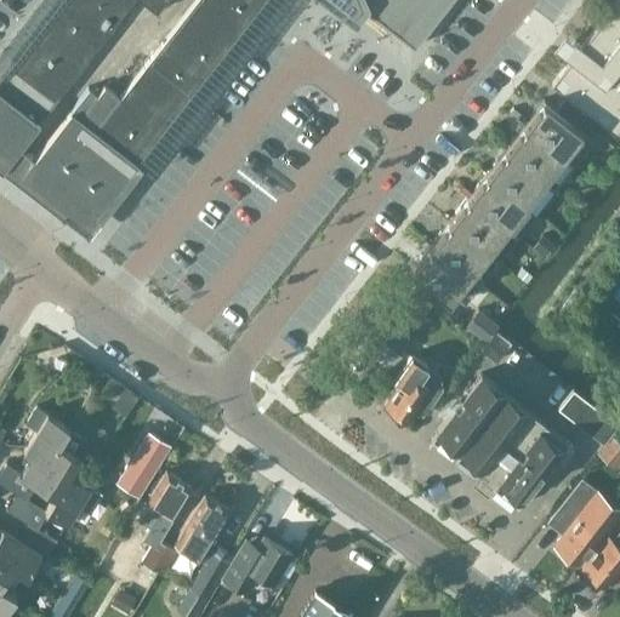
[(97,51),(121,21),(95,0),(67,0),(55,17),(97,51)]
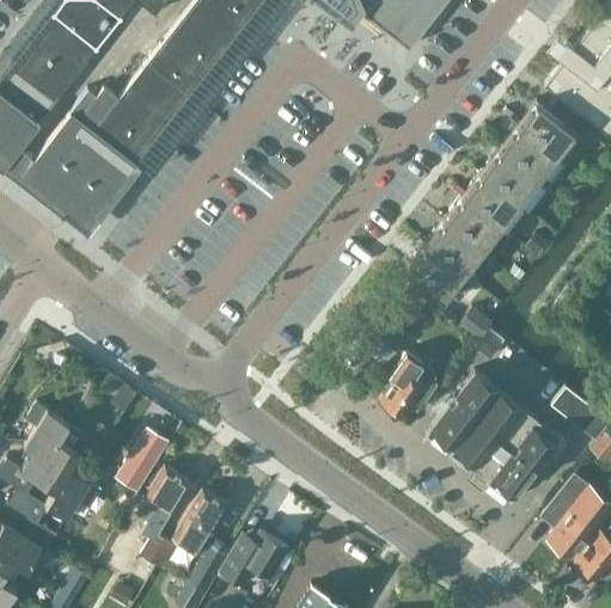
[(93,0),(120,20),(134,0),(93,0)]
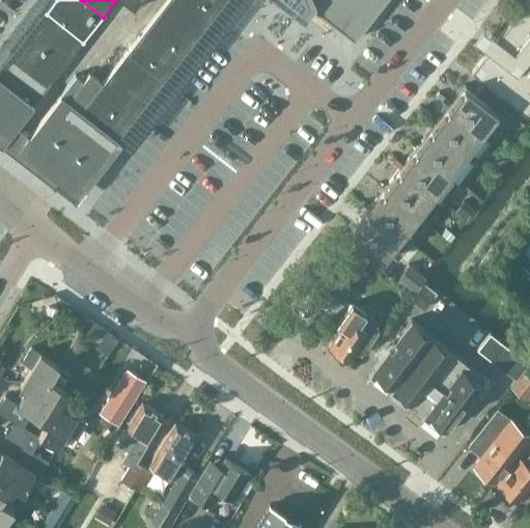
[(117,0),(135,14),(145,0),(117,0)]
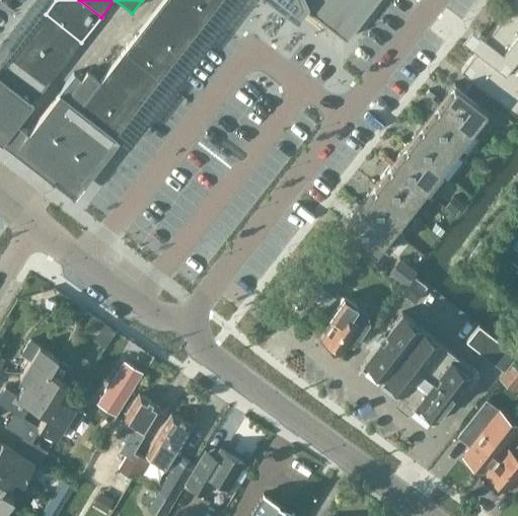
[(160,21),(153,29),(182,53),(210,18),(187,0),(166,0),(154,16),(160,21)]
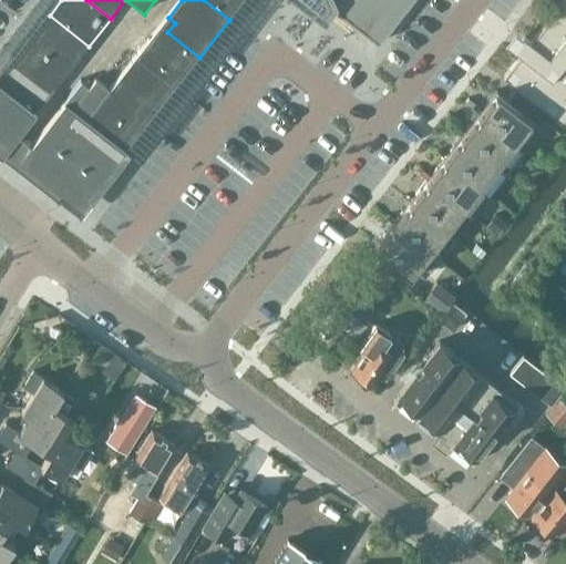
[(204,0),(229,20),(244,0),(204,0)]
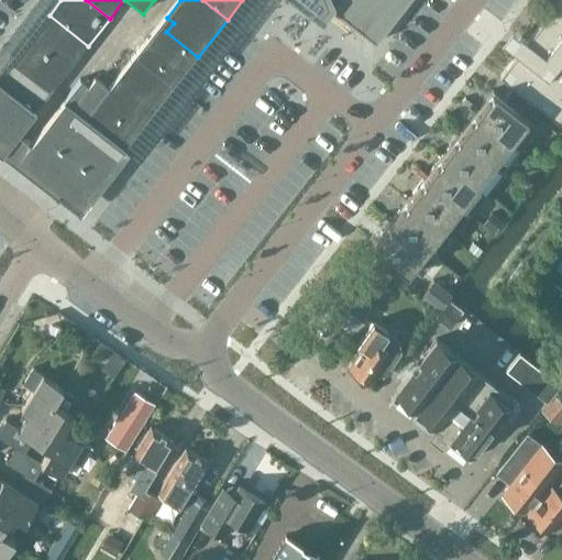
[(293,0),(307,11),(315,0),(317,0),(378,48),(414,0),(293,0)]
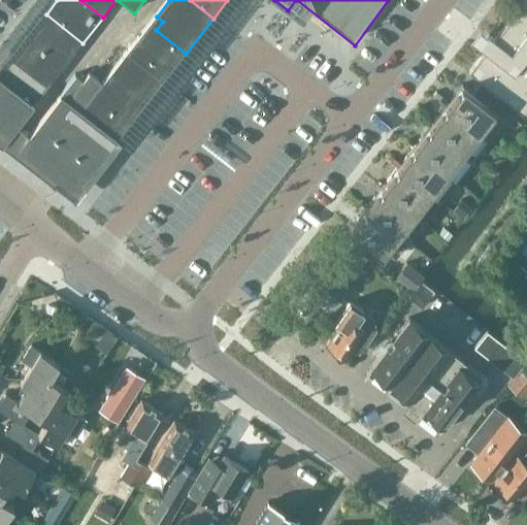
[(526,6),(525,5),(495,43),(489,38),(480,51),(486,55),(470,75),(526,119),(526,6)]
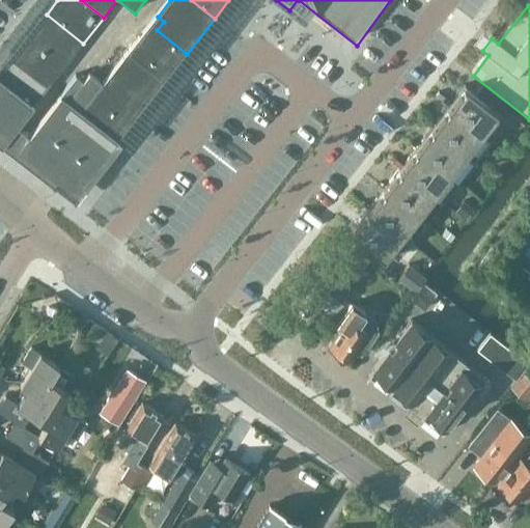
[(49,88),(83,44),(47,15),(12,59),(49,87),(49,88)]
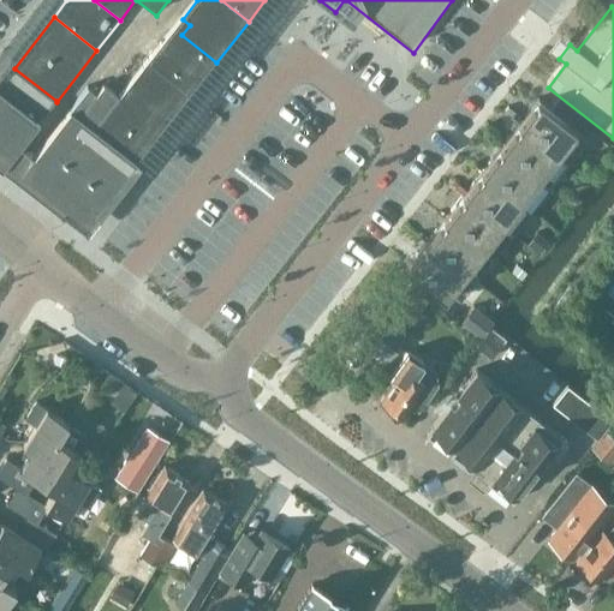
[(183,19),(159,51),(201,83),(216,63),(182,35),(190,25),(183,19)]
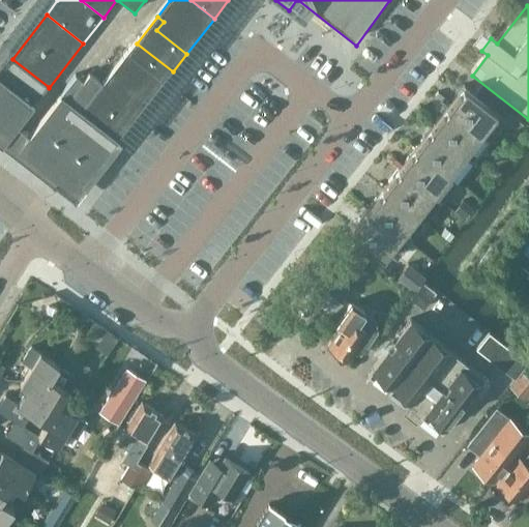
[(137,44),(123,61),(159,89),(173,71),(137,44)]
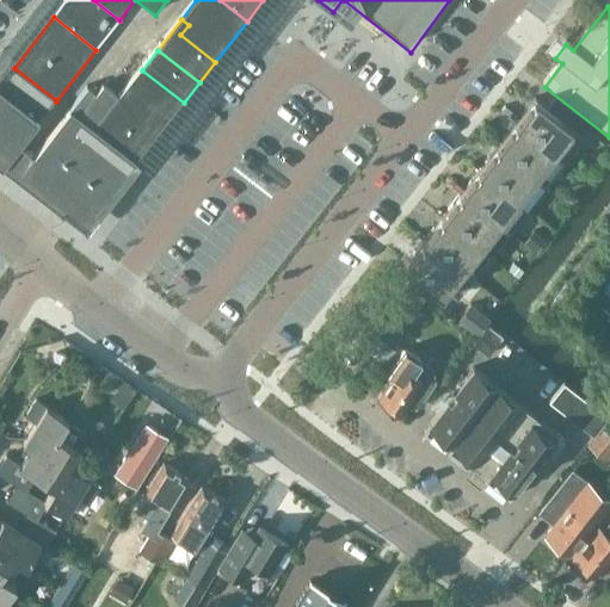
[(13,67),(0,84),(0,99),(35,127),(53,104),(56,100),(14,68),(13,67)]
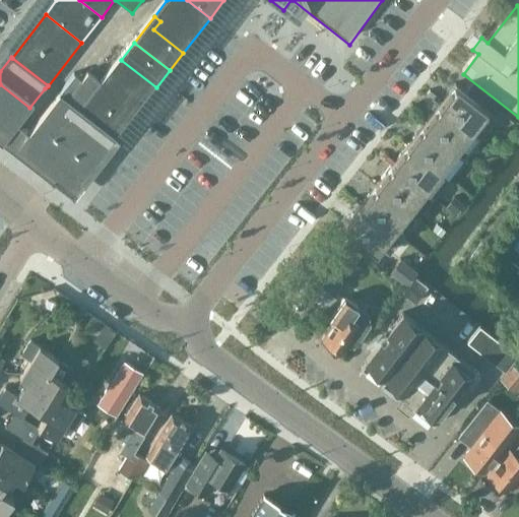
[(102,84),(101,85),(136,114),(156,87),(121,60),(102,84)]
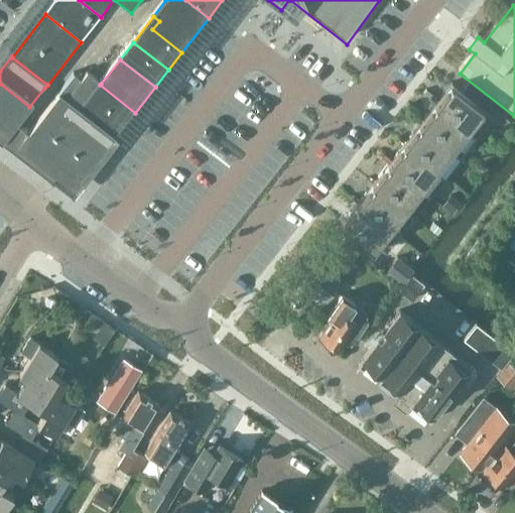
[(82,81),(67,100),(115,138),(135,113),(100,85),(101,84),(88,74),(82,81)]
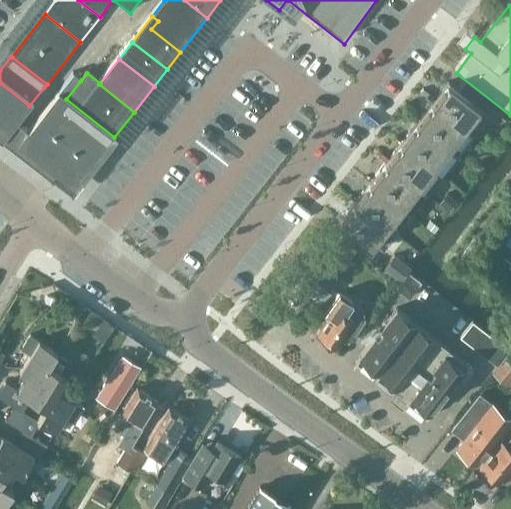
[(0,124),(8,130),(3,136),(5,137),(29,106),(0,83),(0,124)]
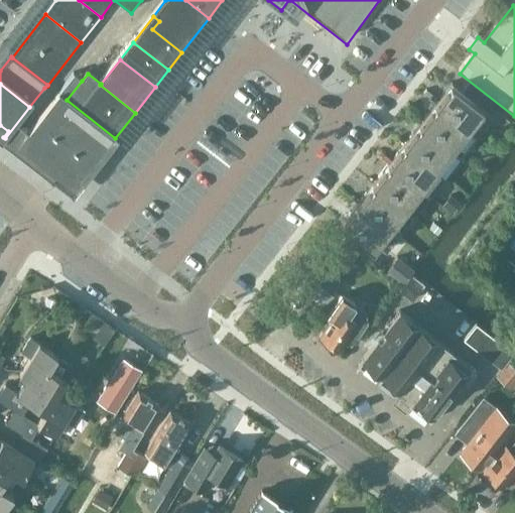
[(436,107),(478,139),(494,118),(453,86),(436,107)]
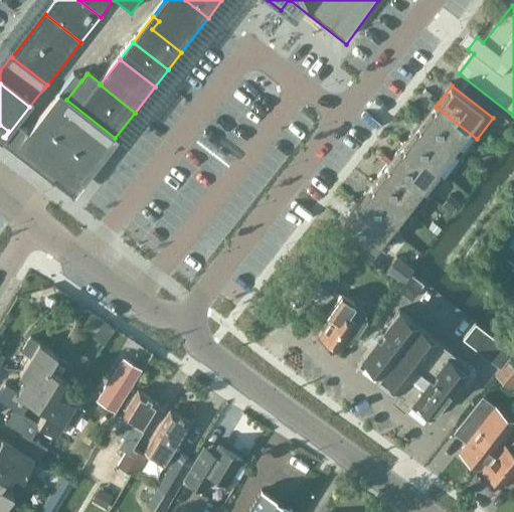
[(59,95),(17,148),(19,149),(31,158),(32,160),(33,159),(45,168),(44,169),(46,170),(58,179),(59,181),(60,180),(71,189),(71,190),(73,191),(74,189),(73,189),(82,178),(83,178),(84,177),(83,176),(93,165),(94,165),(95,164),(94,163),(103,152),(104,153),(105,151),(104,150),(113,139),(114,140),(115,138),(66,100),(59,95)]
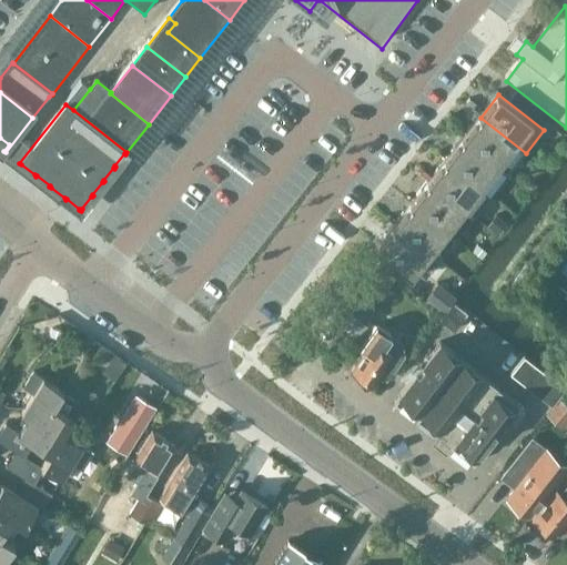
[(508,175),(526,153),(481,118),(463,139),(508,175)]
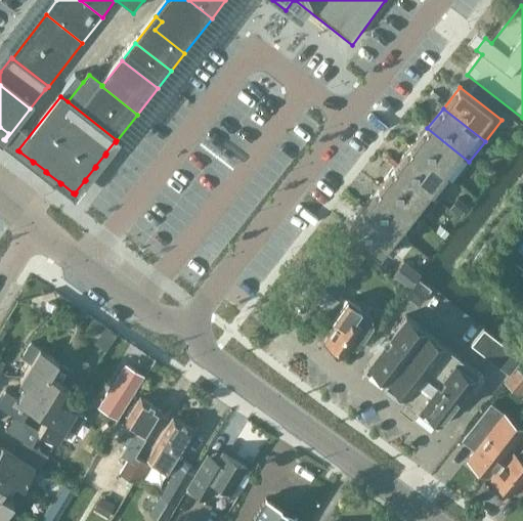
[(453,182),(469,162),(427,128),(411,148),(453,182)]
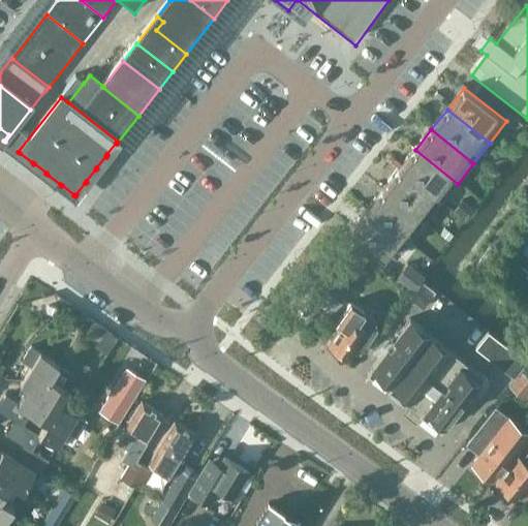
[(441,204),(458,184),(415,150),(399,171),(441,204)]
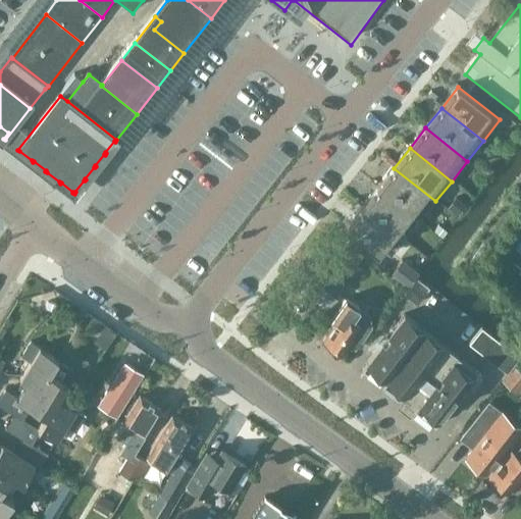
[(419,222),(435,201),(394,168),(378,189),(410,213),(409,214),(419,222)]
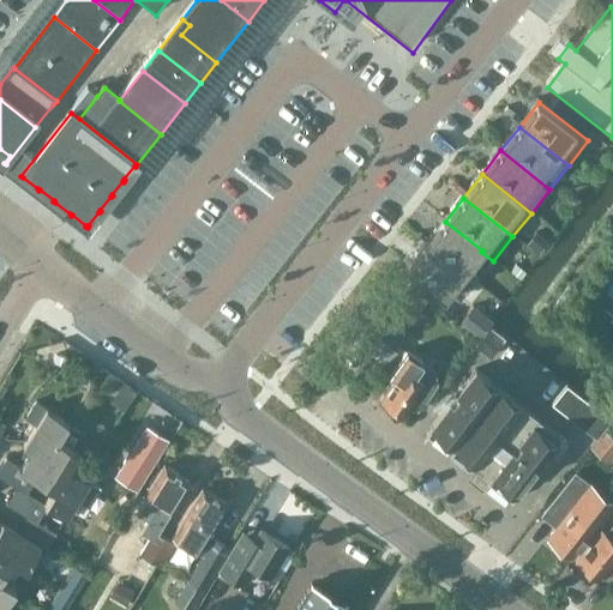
[(475,284),(493,261),(481,252),(482,251),(445,222),(426,246),(475,284)]
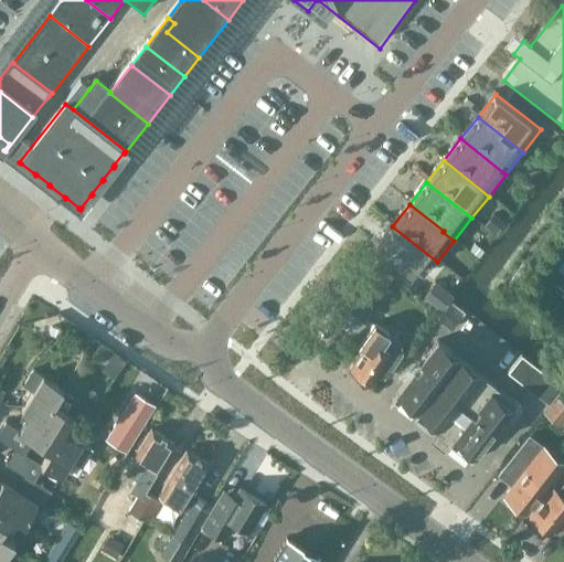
[(483,228),(496,236),(504,225),(493,216),(483,228)]
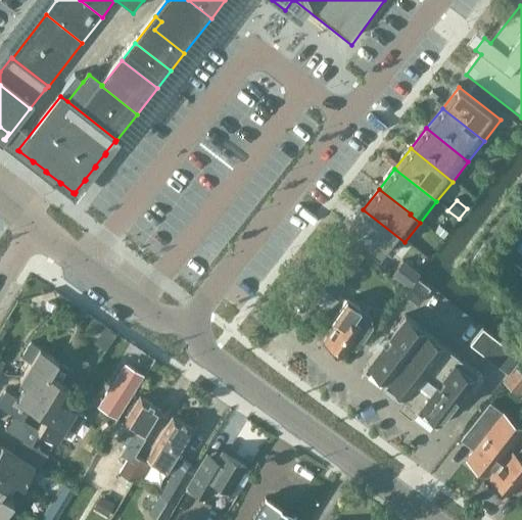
[(392,260),(405,242),(363,209),(346,230),(379,255),(382,251),(392,260)]
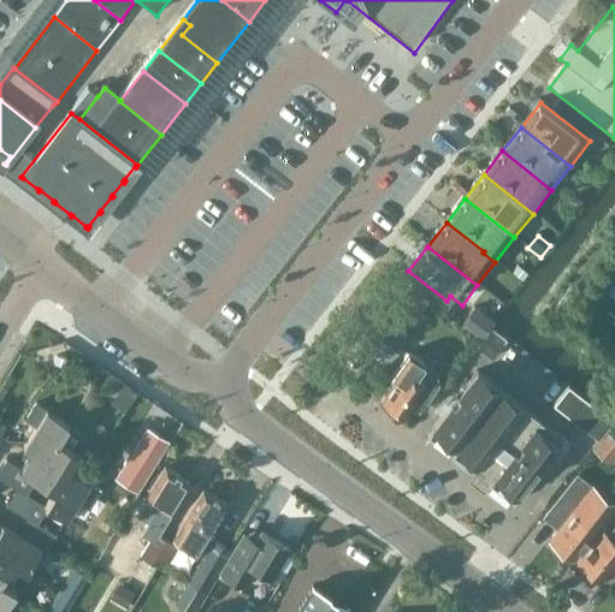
[(522,283),(528,275),(519,268),(513,275),(522,283)]
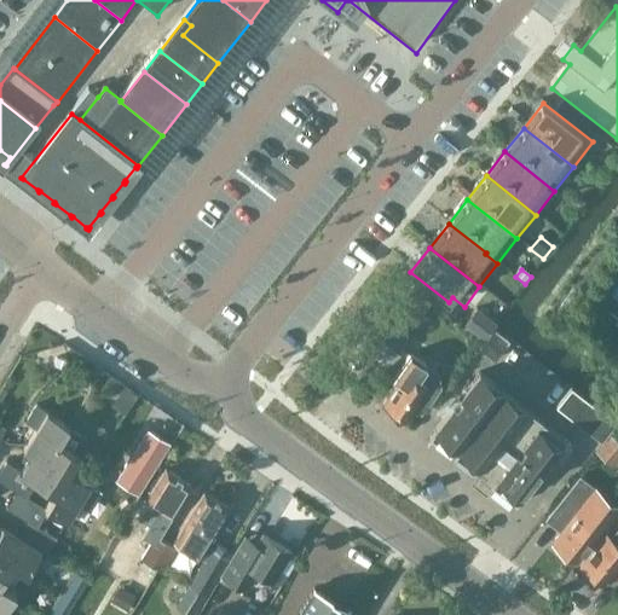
[(467,326),(486,342),(496,332),(500,328),(494,323),(480,311),(467,326)]
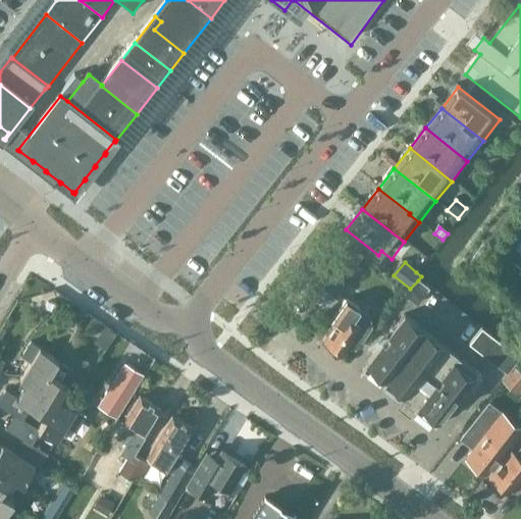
[(332,305),(346,290),(327,273),(314,289),(332,305)]
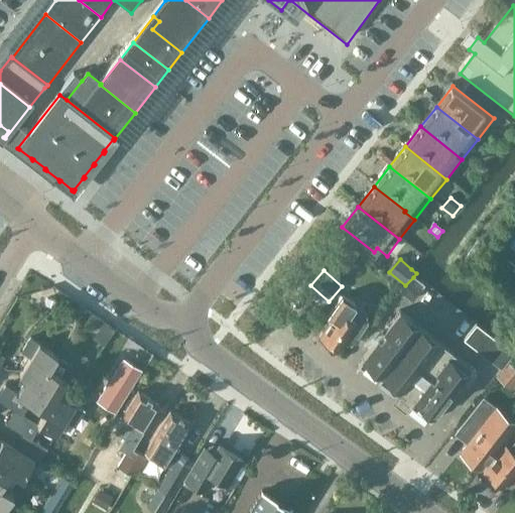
[(413,277),(405,285),(399,293),(412,303),(425,287),(413,277)]
